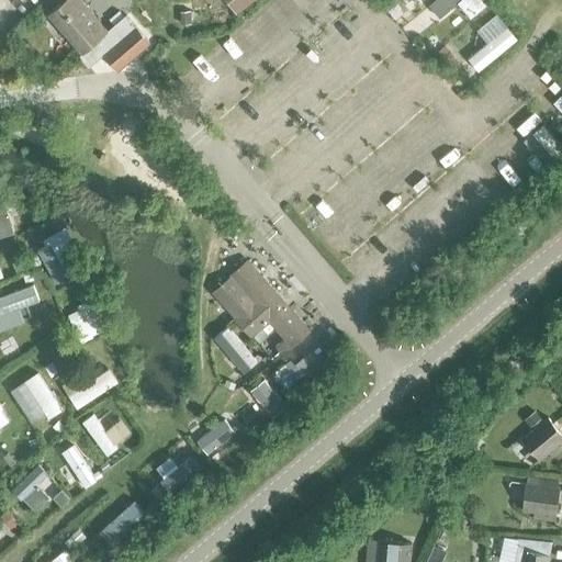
[(124,15),(105,32),(77,0),(63,0),(47,14),(80,53),(77,56),(88,68),(103,55),(117,70),(148,44),(124,15)]
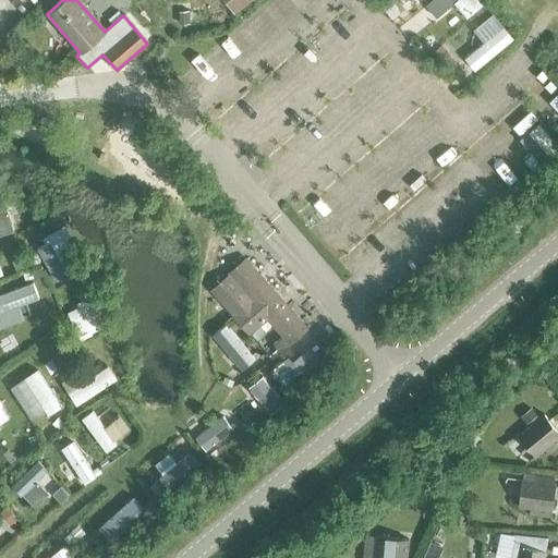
[(191,23),(190,7),(171,7),(172,24),(191,23)]
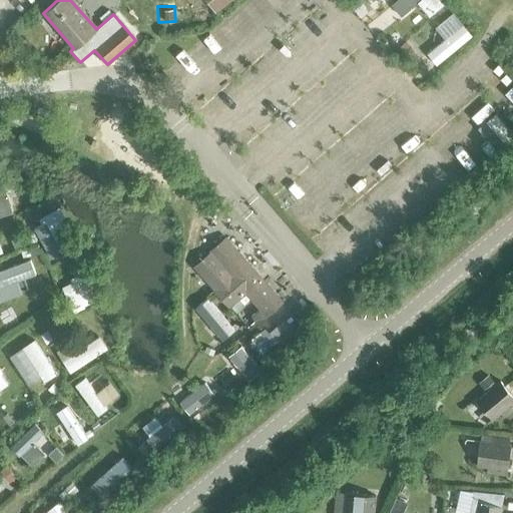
[(195,266),(250,329),(282,302),(225,237),(210,251),(195,266)]
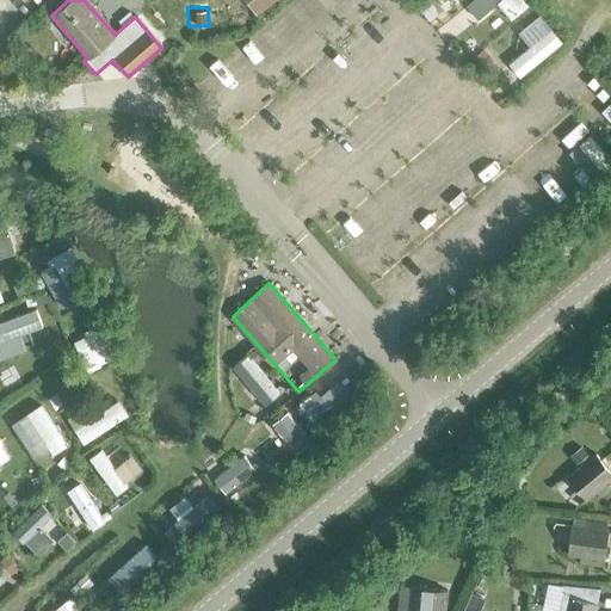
[(594,492),(598,497),(610,485),(610,475),(594,455),(567,479),(585,500),(594,492)]
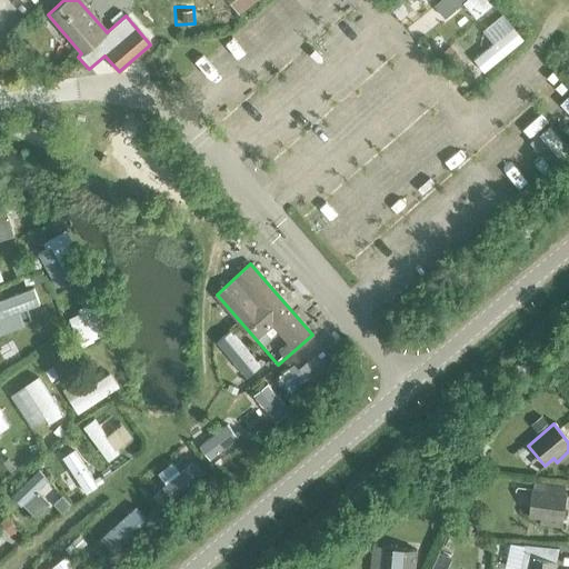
[(538,523),(560,527),(566,485),(535,481),(533,490),(531,490),(528,517),(539,518),(538,523)]
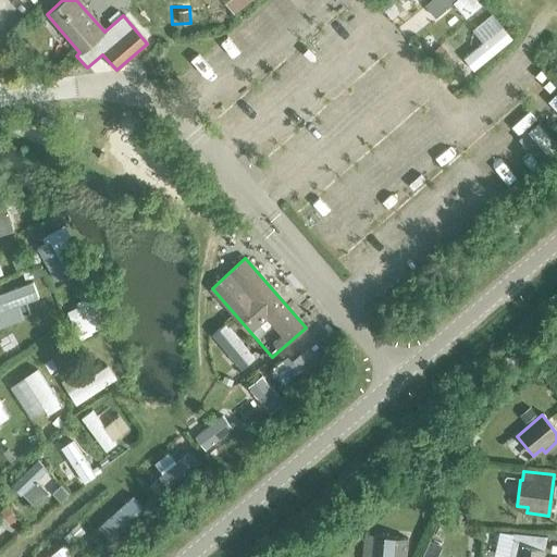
[(541,556),(546,536),(515,533),(508,556),(541,556)]
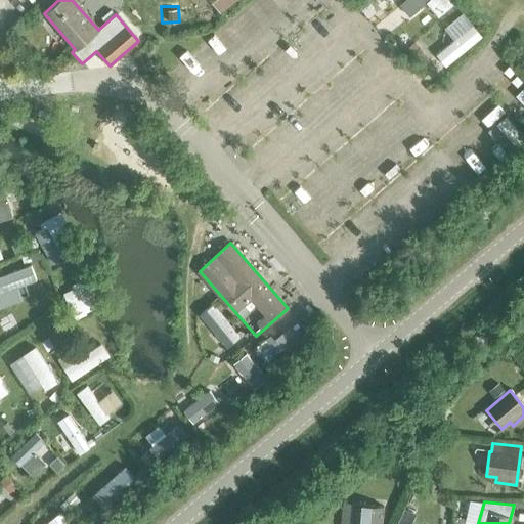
[(342,504),(339,523),(379,523),(382,508),(351,504),(342,504)]
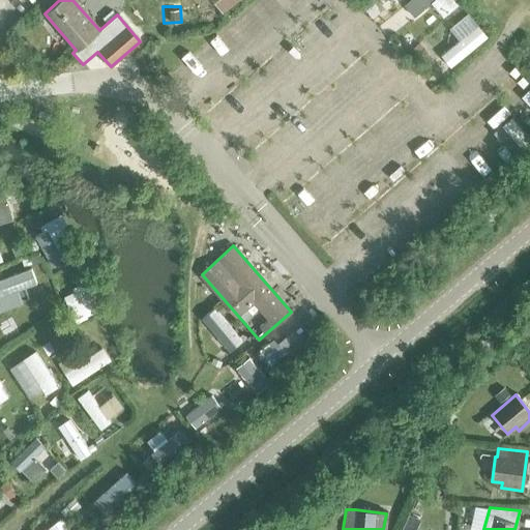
[(416,529),(421,520),(410,514),(403,529),(402,529),(416,529)]
